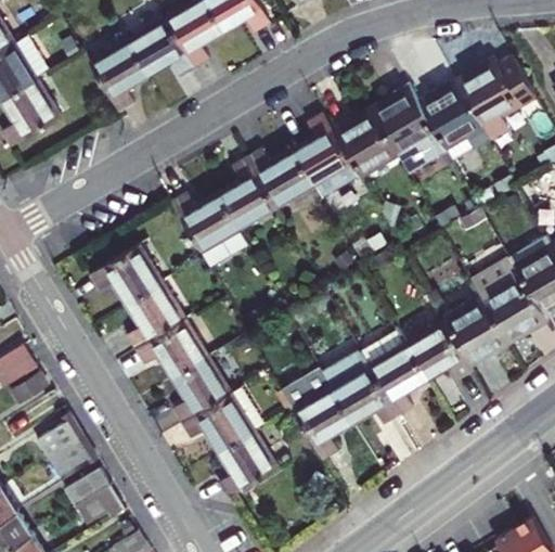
[(224,31),(206,0),(193,0),(165,16),(195,67),(210,60),(202,45),(224,31)]
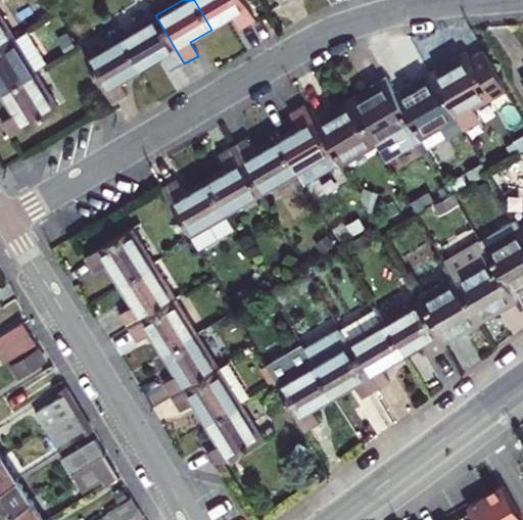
[(241,30),(256,21),(243,0),(194,0),(211,30),(233,16),(241,30)]
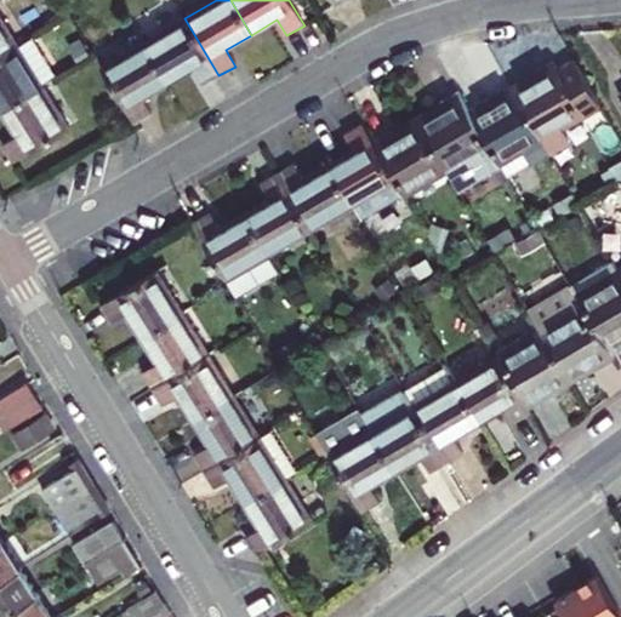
[(203,85),(218,75),(184,18),(143,43),(167,84),(192,69),(203,85)]
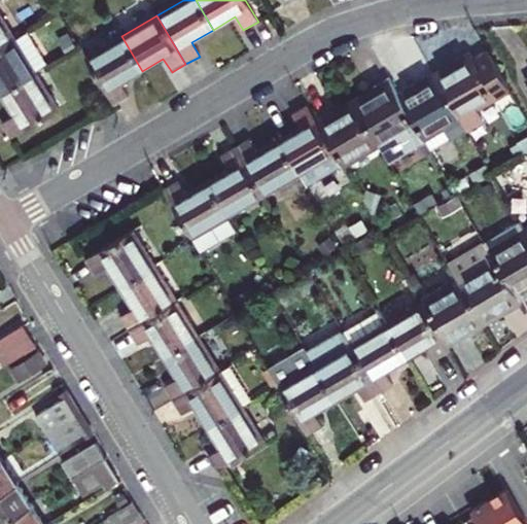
[(0,47),(14,39),(0,16),(0,47)]
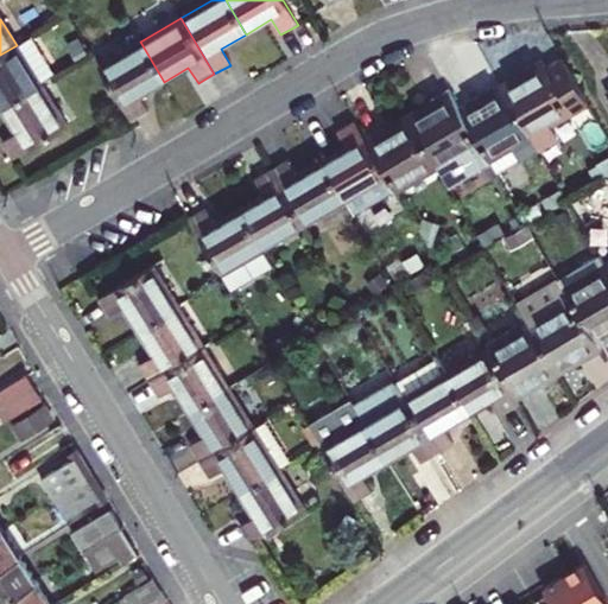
[(0,108),(1,109),(42,86),(54,78),(29,38),(17,45),(0,55),(0,108)]
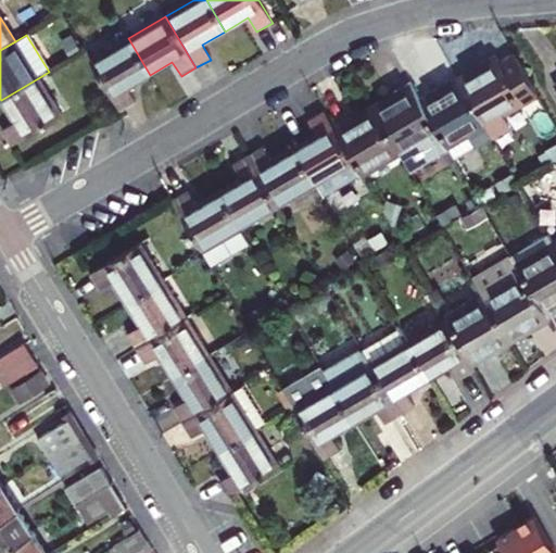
[(150,75),(128,38),(89,61),(119,113),(136,102),(127,88),(150,75)]
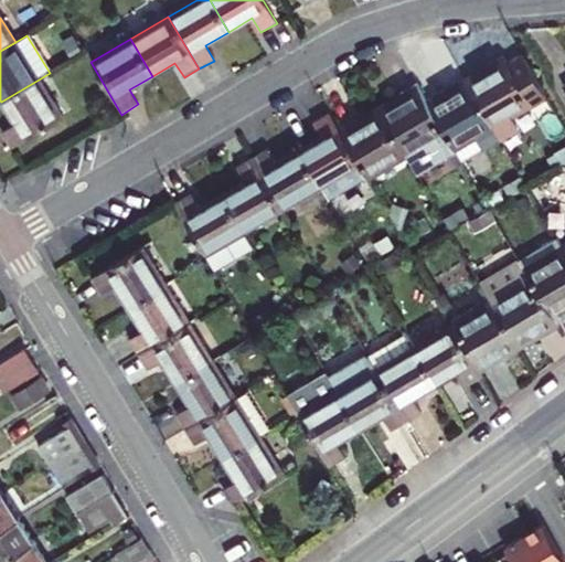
[(467,85),(498,139),(515,129),(510,120),(546,98),(522,56),(507,65),(502,57),(486,67),(488,72),(467,85)]
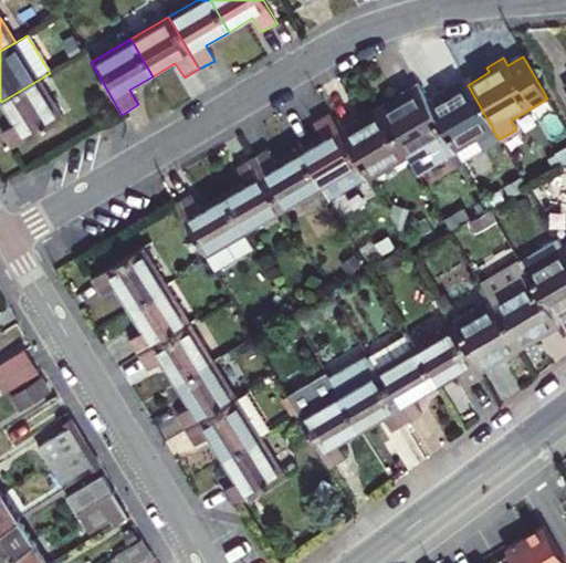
[(39,80),(1,102),(16,126),(2,135),(11,149),(62,118),(39,80)]
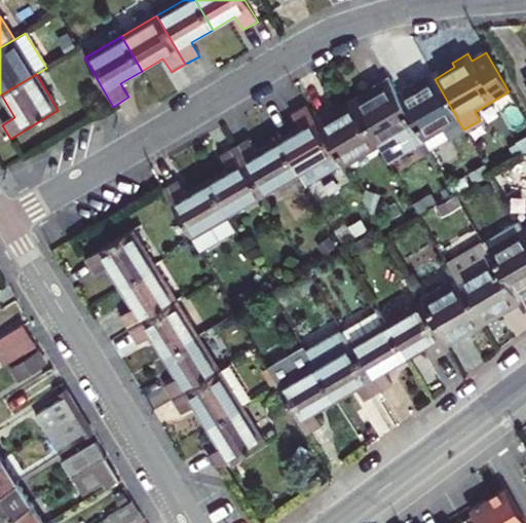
[(396,96),(423,142),(428,151),(463,129),(435,79),(413,91),(411,86),(396,96)]
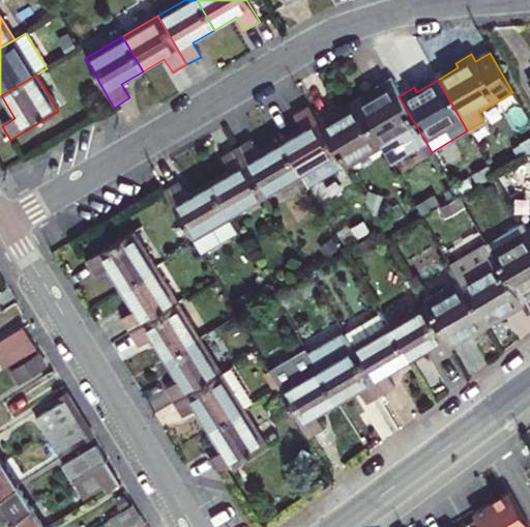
[(391,164),(427,143),(399,96),(390,81),(375,89),(378,93),(357,106),(379,144),(391,164)]
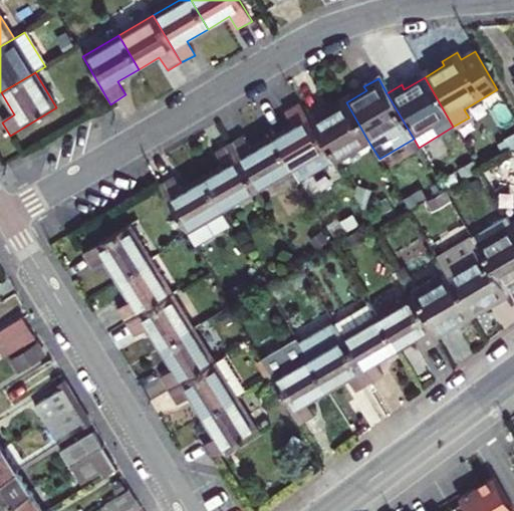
[(323,110),(308,119),(333,163),(334,165),(355,154),(352,149),(367,140),(346,102),(326,114),(323,110)]
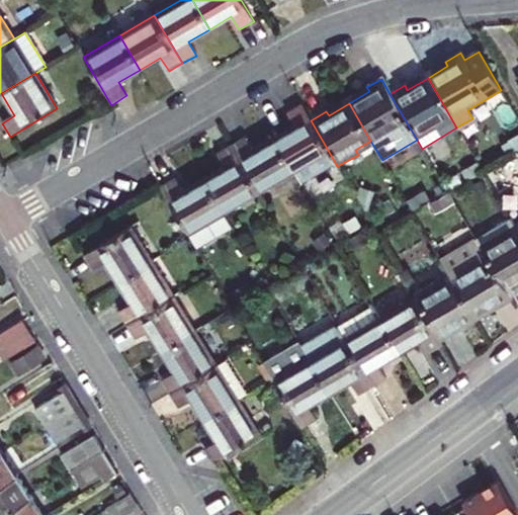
[(295,126),(274,139),(294,173),(301,185),(336,164),(311,120),(301,105),(287,113),(295,126)]
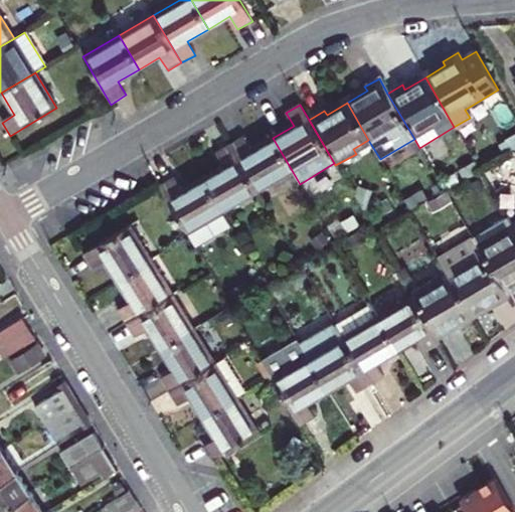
[(230,146),(258,192),(293,172),(273,138),(251,151),(243,138),(230,146)]
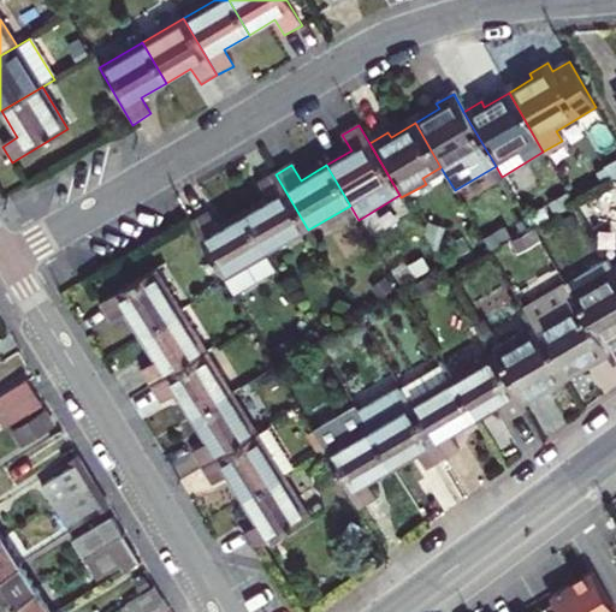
[(243,214),(266,254),(308,230),(276,174),(258,184),(267,200),(243,214)]
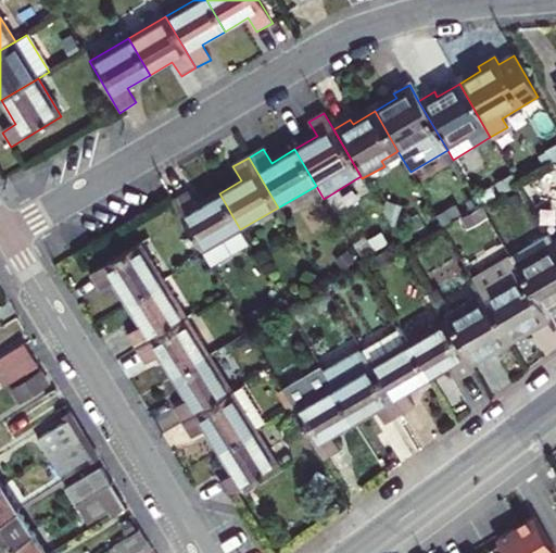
[(188,192),(173,202),(205,258),(212,269),(250,247),(240,229),(219,193),(197,208),(188,192)]
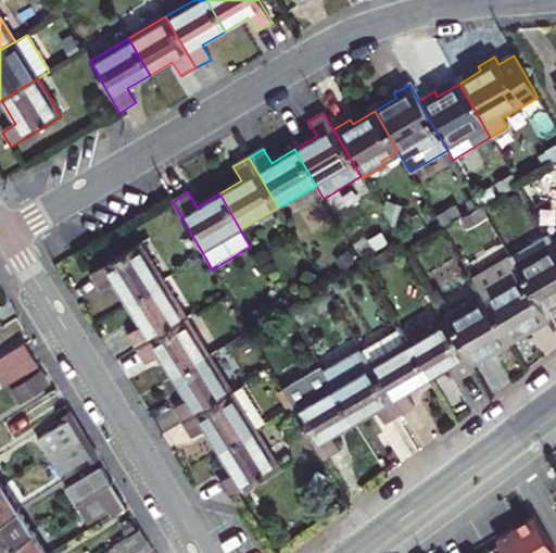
[(555,249),(555,247),(547,236),(531,244),(535,252),(515,264),(544,314),(555,306),(555,249)]
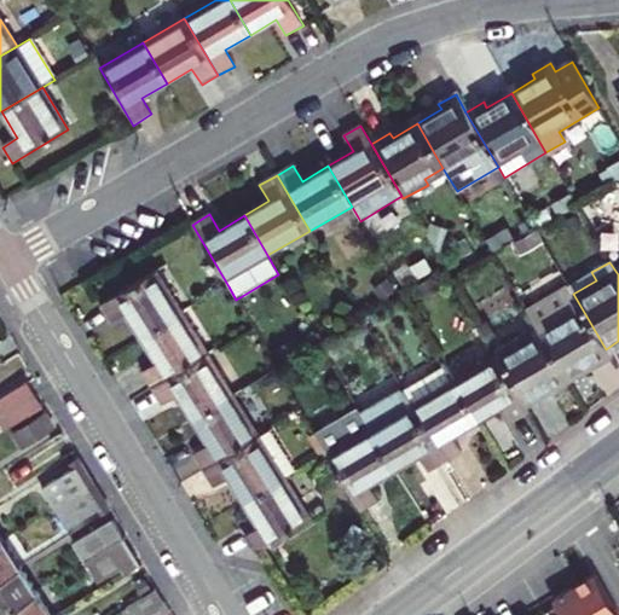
[(127,314),(142,340),(183,314),(157,272),(102,306),(111,323),(127,314)]
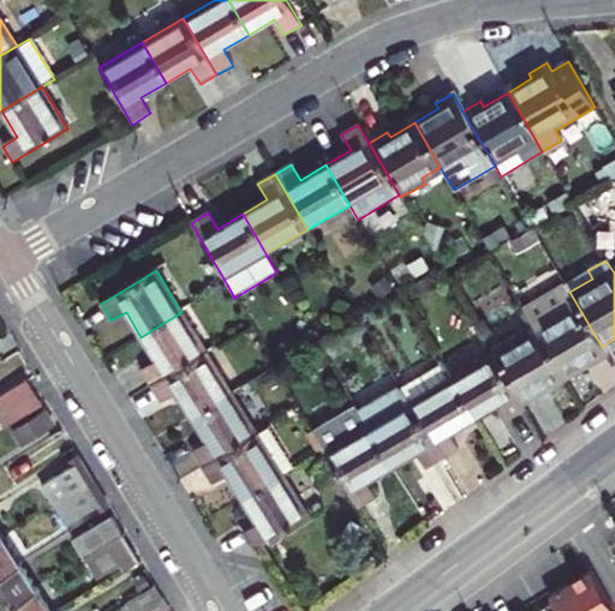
[(587,270),(565,285),(569,292),(592,279),(587,270)]
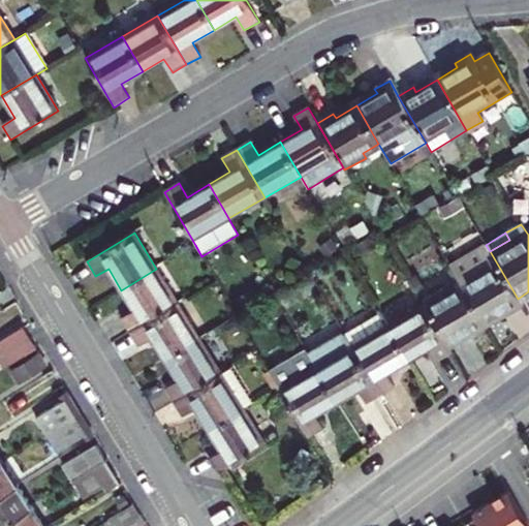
[(522,308),(518,299),(490,251),(486,245),(449,266),(461,285),(484,325),(504,312),(507,316),(522,308)]
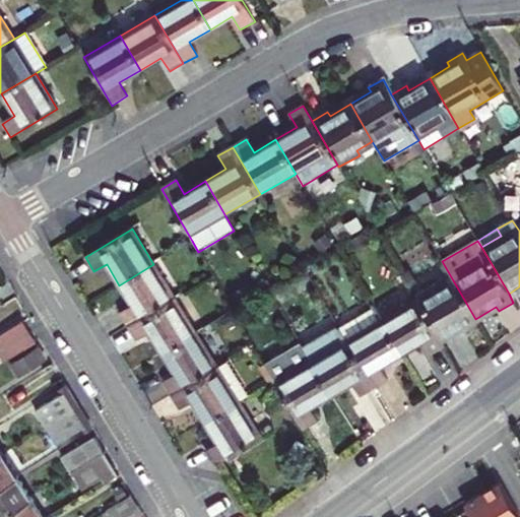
[(120,314),(128,328),(175,299),(153,264),(119,285),(132,306),(120,314)]
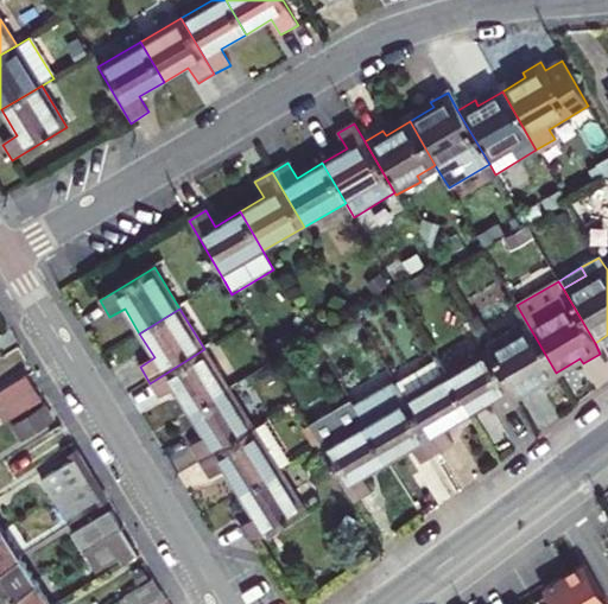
[(470,322),(479,337),(487,331),(479,318),(470,322)]
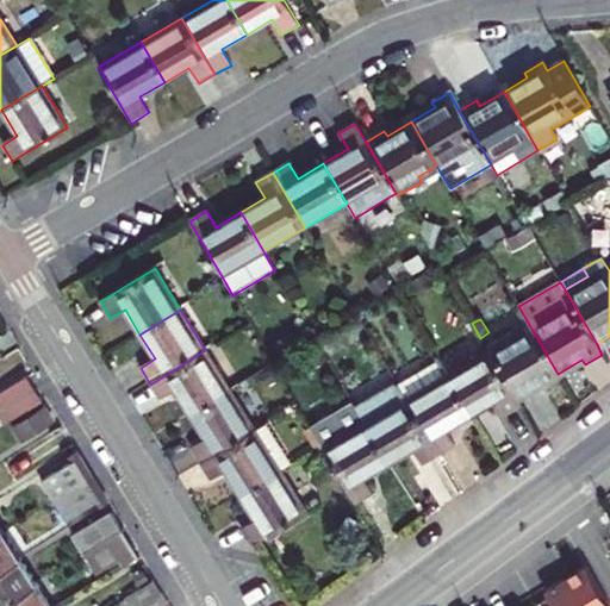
[(558,374),(531,329),(514,339),(510,335),(486,349),(489,353),(518,404),(536,393),(534,388),(558,374)]
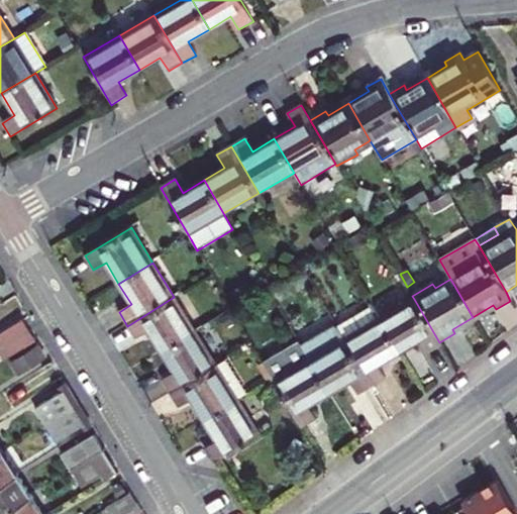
[(148,332),(161,352),(195,331),(174,297),(127,326),(136,340),(148,332)]
